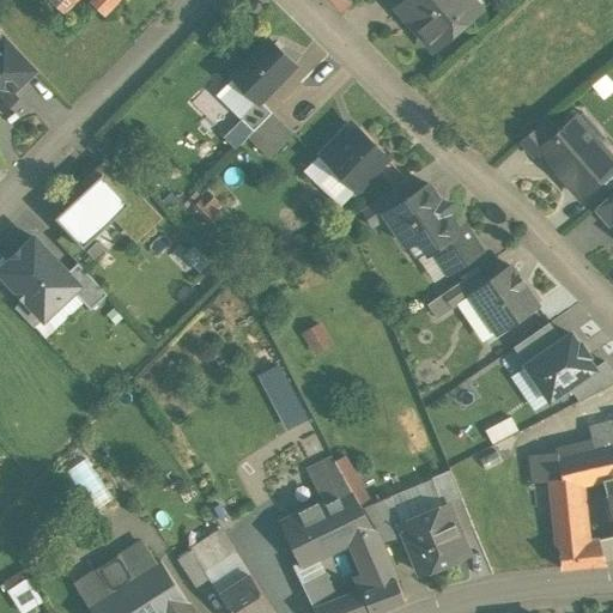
[(92,0),(91,2),(104,14),(117,0),(92,0)]
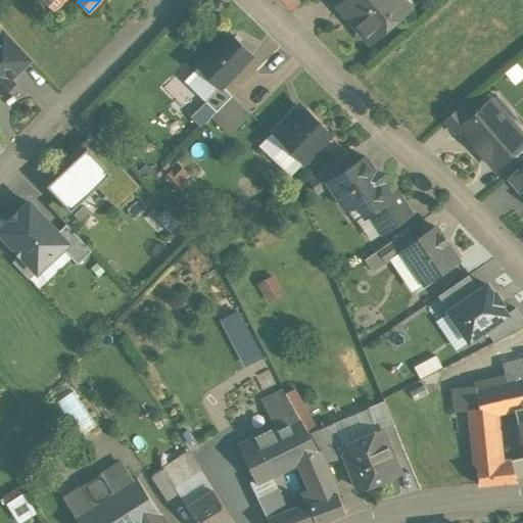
[(352,0),(348,4),(360,16),(354,20),(372,41),(400,15),(387,1),(388,0),(352,0)]
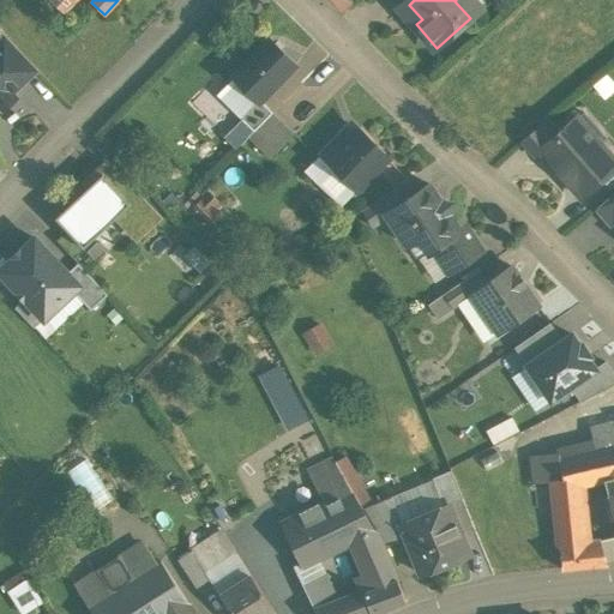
[(239,11),(221,29),(230,37),(247,19),(239,11)]
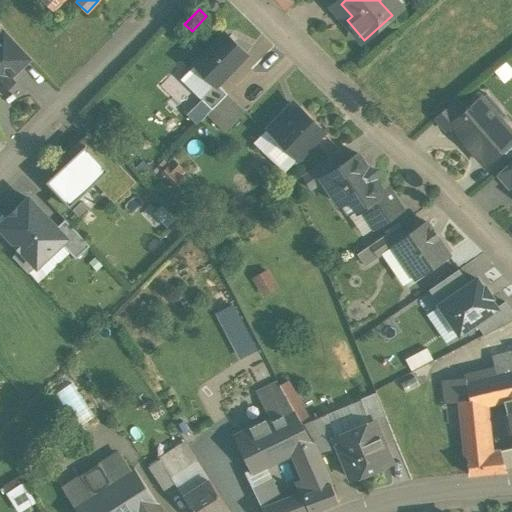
[(0,36),(0,68),(8,78),(30,58),(5,32),(0,36)]
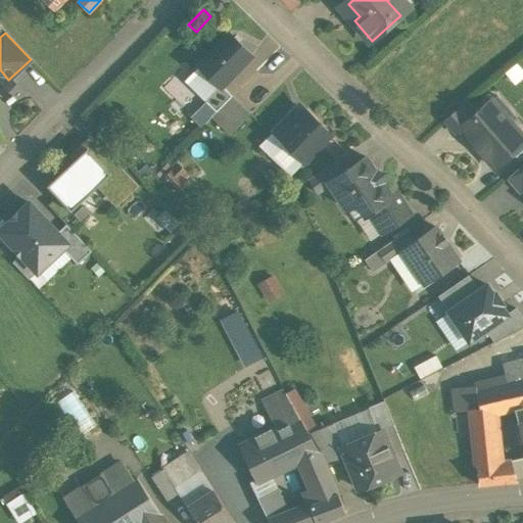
[(229,35),(198,65),(199,65),(219,86),(221,87),(222,86),(250,56),(229,35)]
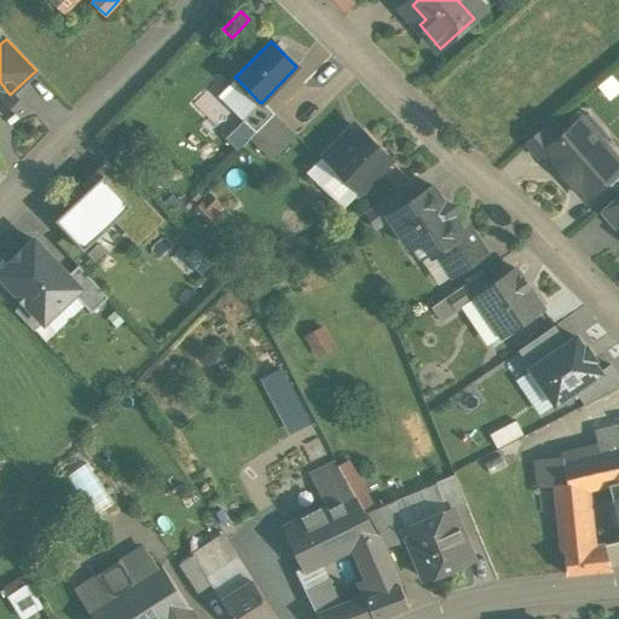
[(259,102),(236,77),(218,96),(242,120),(259,102)]
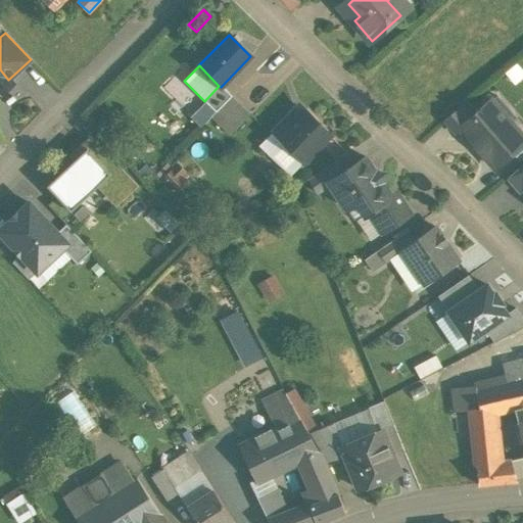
[(0,87),(8,80),(0,69),(0,87)]
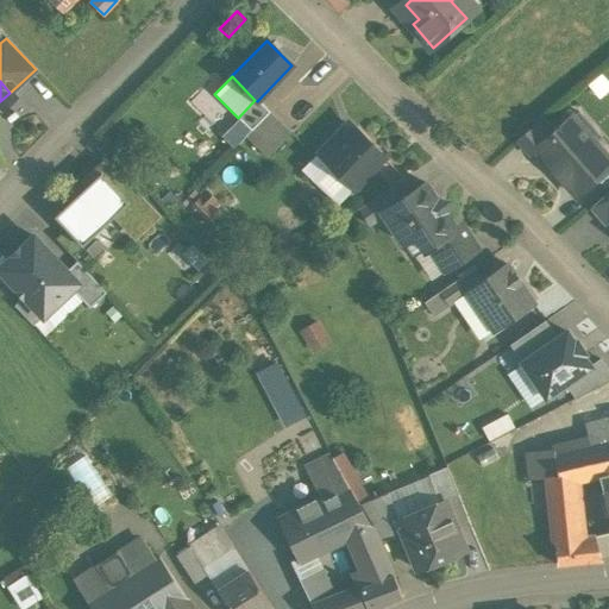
[(255,100),(238,118),(251,131),(269,110),(258,100),(257,101),(255,100)]
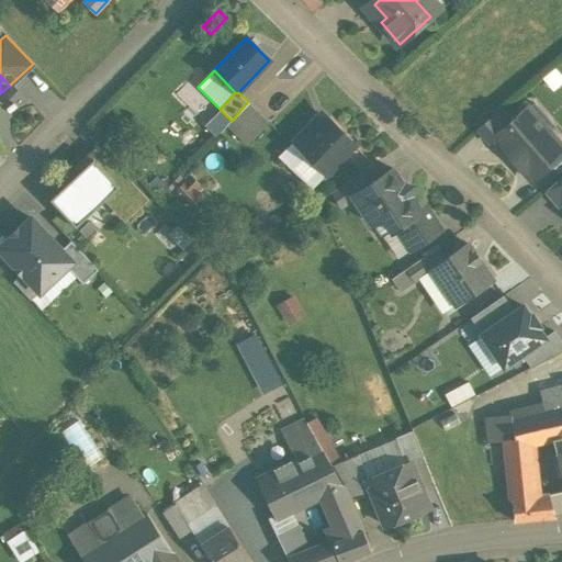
[(509,123),(493,138),(494,139),(530,181),(549,165),(550,164),(546,159),(561,146),(528,108),(509,123)]
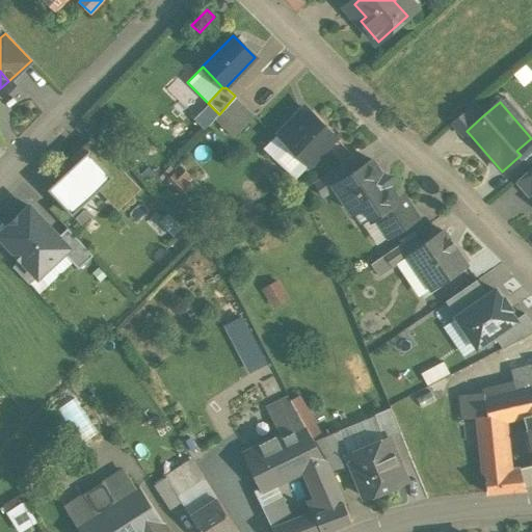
[(219,114),(208,103),(196,115),(208,126),(219,114)]
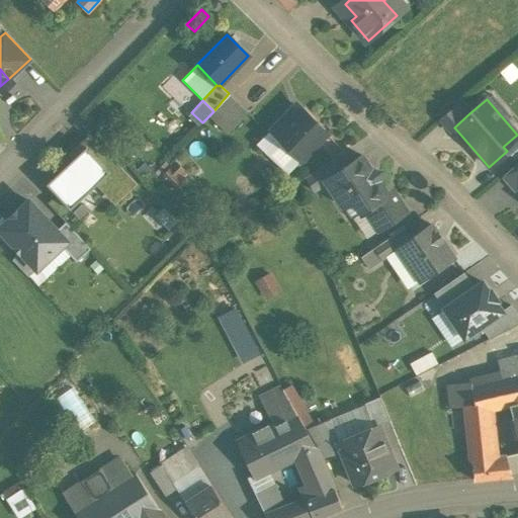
[(459,102),(439,119),(451,133),(455,128),(454,127),(469,113),(459,102)]
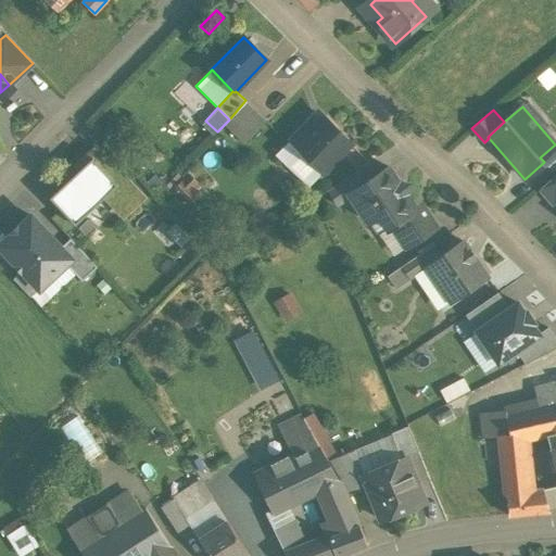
[(325,116),(314,127),(307,121),(290,138),(323,172),(351,142),(325,116)]
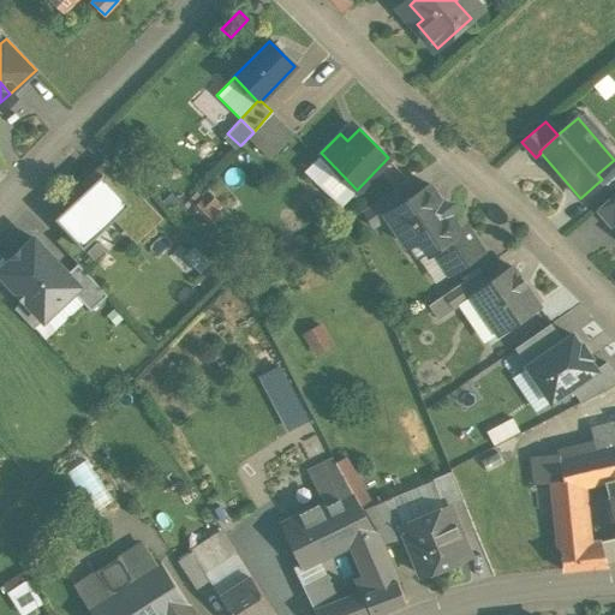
[(357,190),(321,153),(304,169),(341,207),(357,190)]
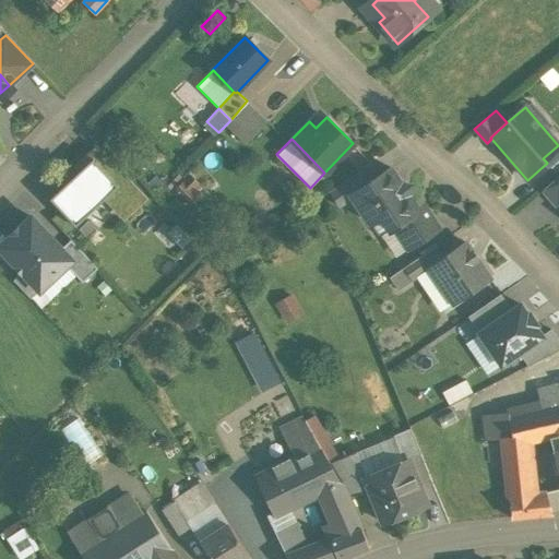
[(558,146),(558,145),(543,158),(547,163),(546,164),(550,168),(558,161),(558,146)]
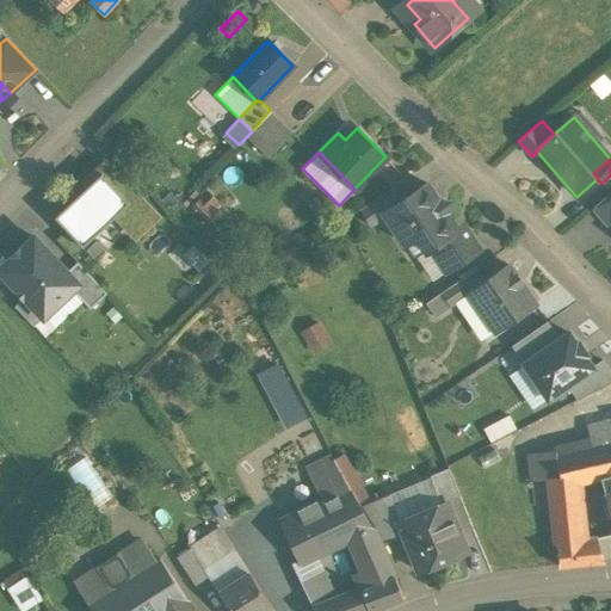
[(150,211),(107,167),(102,173),(129,203),(117,215),(130,230),(150,211)]
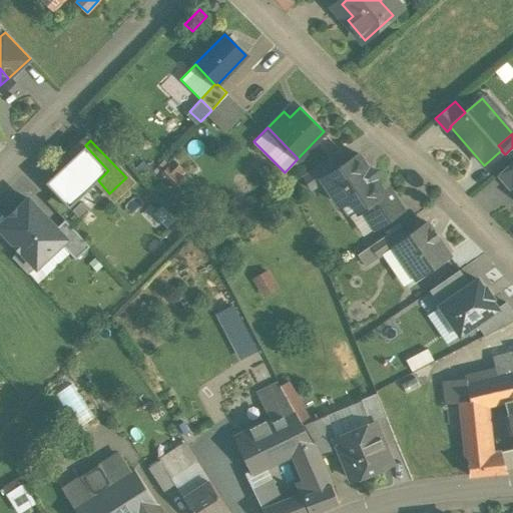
[(85,145),(45,182),(69,207),(98,180),(108,170),(85,145)]
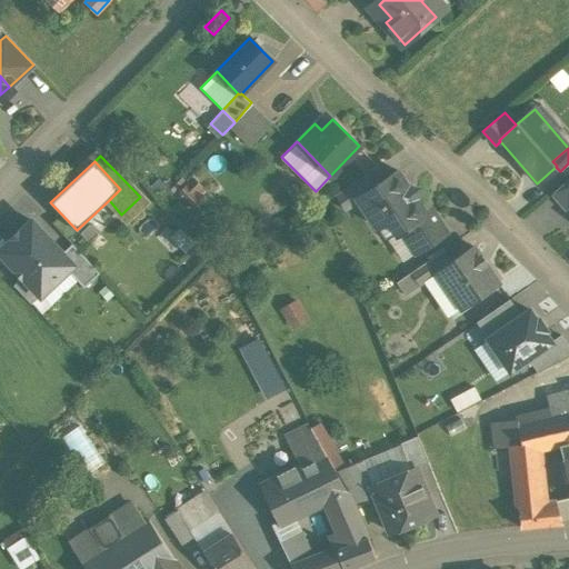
[(372,187),(357,197),(359,201),(377,227),(386,221),(395,235),(401,230),(415,252),(446,231),(436,215),(425,212),(416,198),(418,188),(407,186),(397,170),(372,187)]
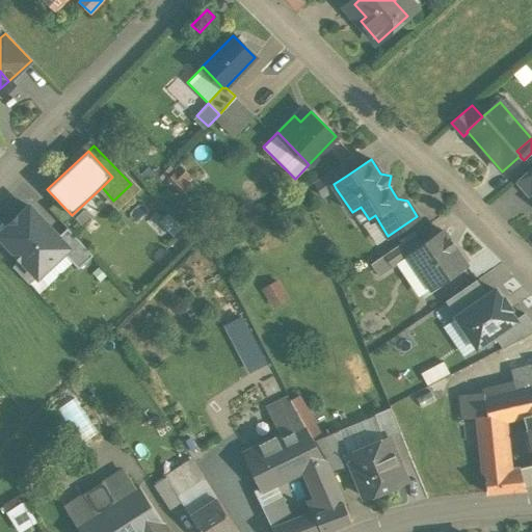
[(341,164),(313,182),(323,196),(336,188),(334,184),(348,175),(341,164)]
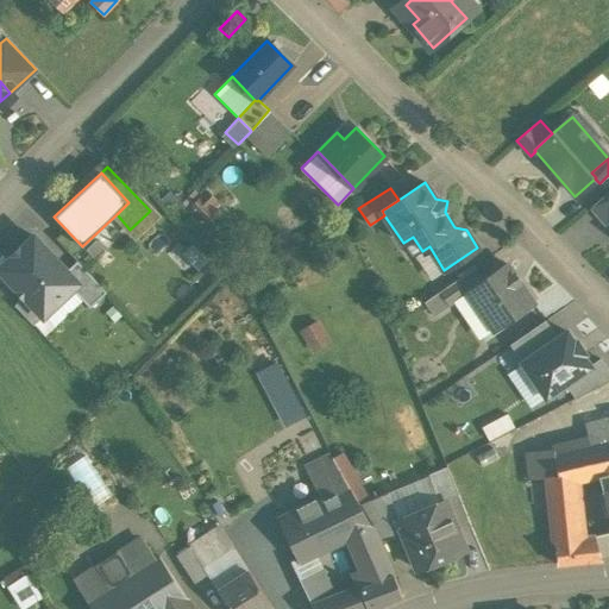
[(608,190),(592,206),(608,225),(608,190)]
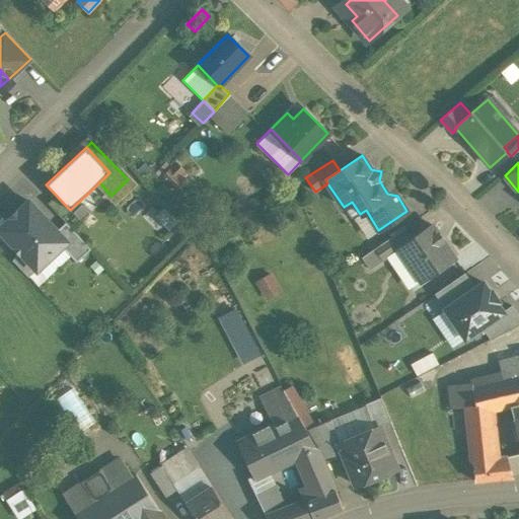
[(61,245),(65,241),(58,233),(28,203),(0,229),(20,250),(36,268),(61,245)]
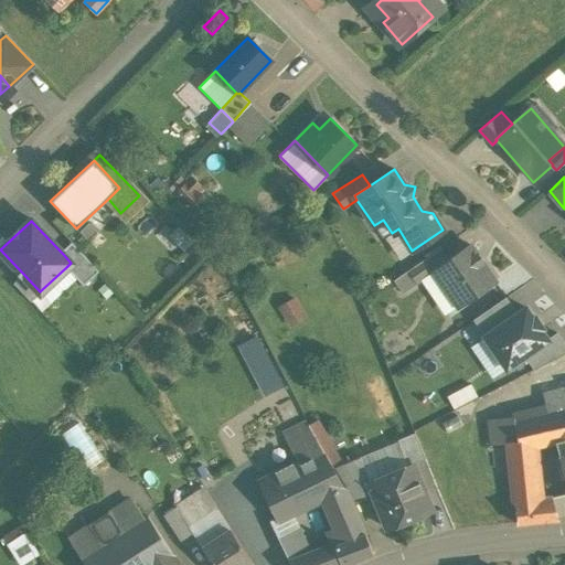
[(88,223),(80,232),(88,242),(97,233),(88,223)]
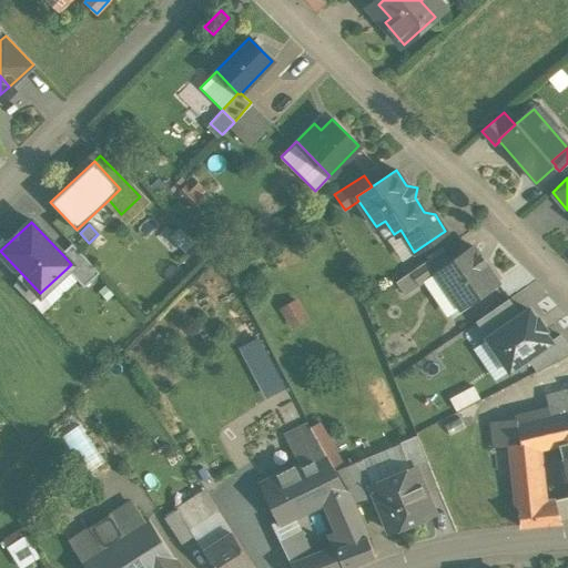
[(84,287),(98,273),(72,246),(63,255),(71,264),(67,269),(84,287)]
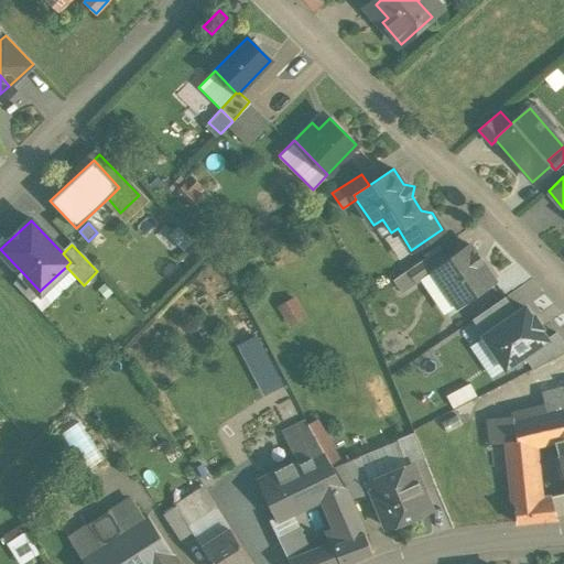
[(447,259),(431,271),(432,273),(455,306),(491,281),(468,246),(447,259)]
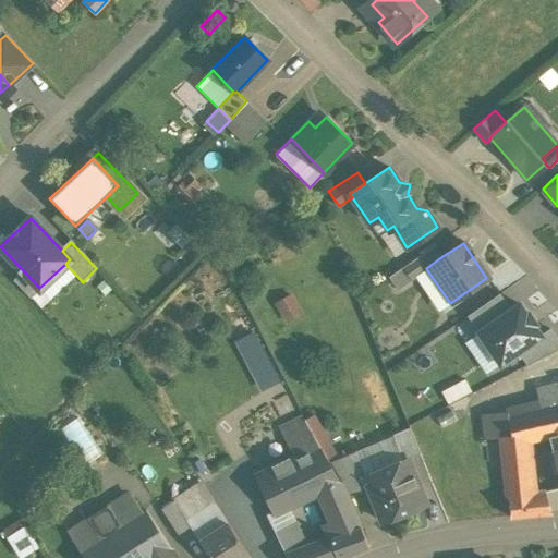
[(435,245),(402,267),(411,280),(427,270),(426,268),(443,256),(435,245)]
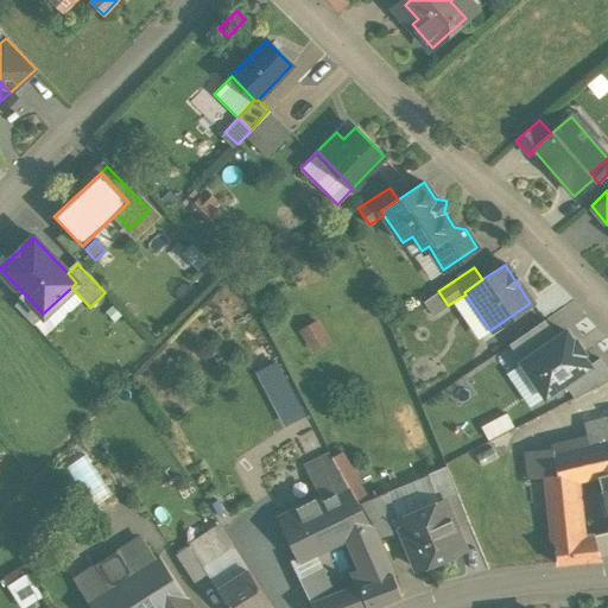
[(43,314),(24,293),(12,305),(32,325),(44,315),(43,314)]
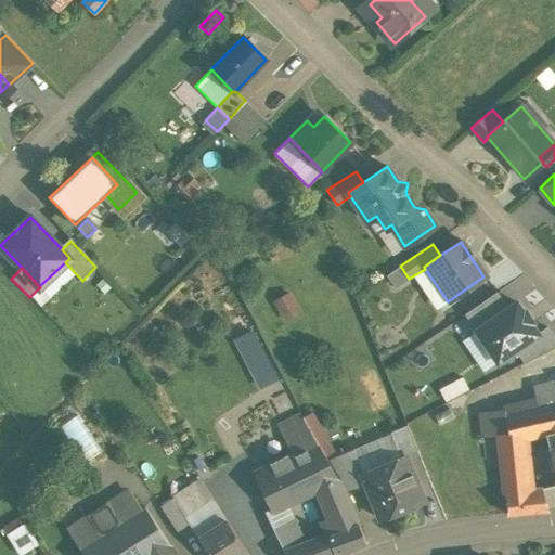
[(282,319),(299,311),(291,291),(273,298),(282,319)]
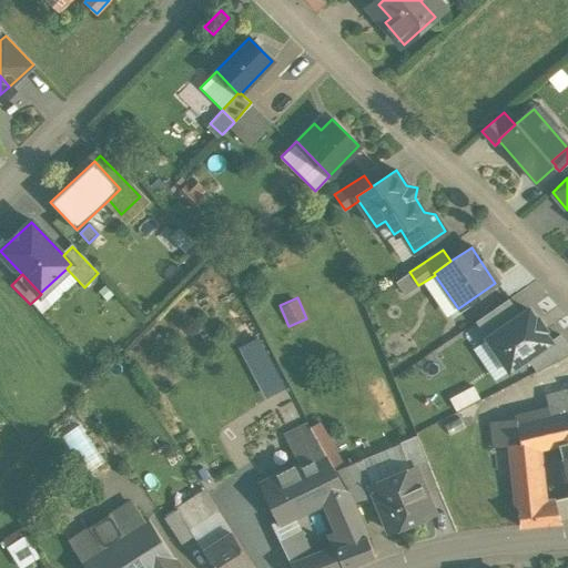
[(487,338),(519,316),(508,300),(475,322),(487,338)]
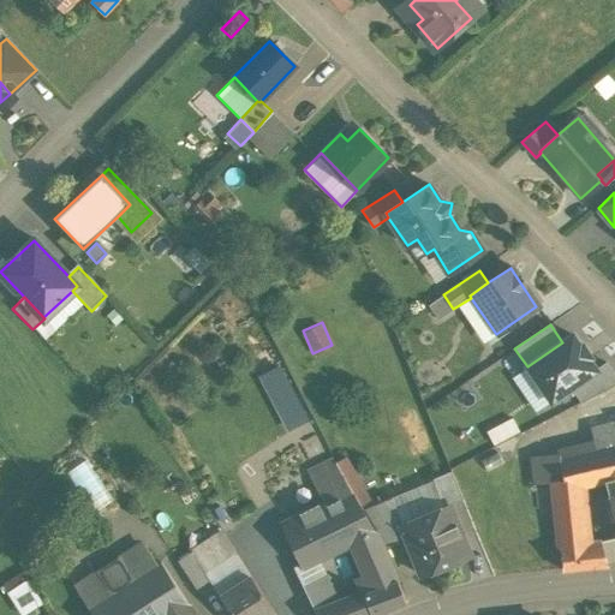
[(562,342),(527,366),(551,402),(571,389),(597,371),(589,359),(590,358),(583,346),(580,348),(572,336),(562,342)]
